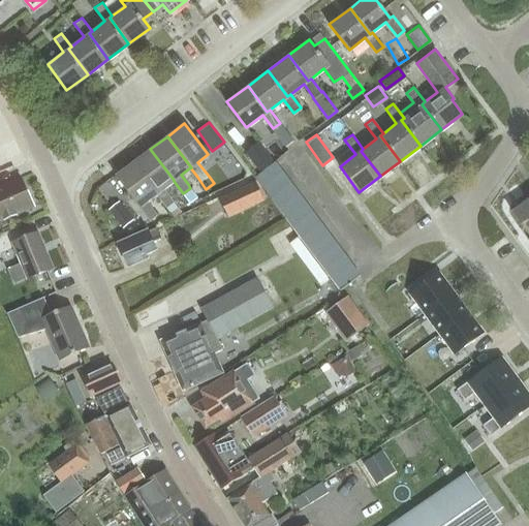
[(259,168),(273,159),(258,140),(245,150),(259,168)]
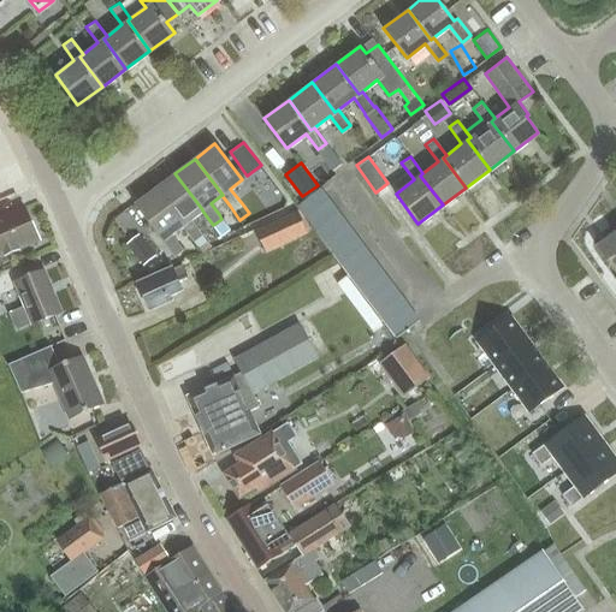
[(191,219),(202,211),(202,209),(175,173),(155,188),(183,225),(182,225),(194,241),(202,233),(191,219)]
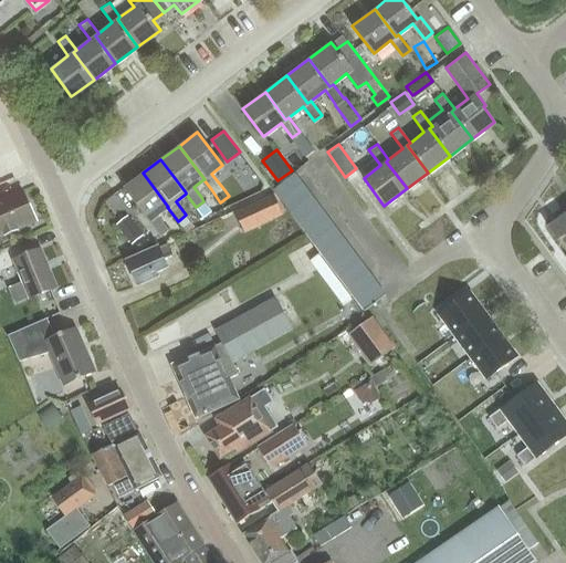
[(281,198),(302,181),(294,170),(272,187),(281,198)]
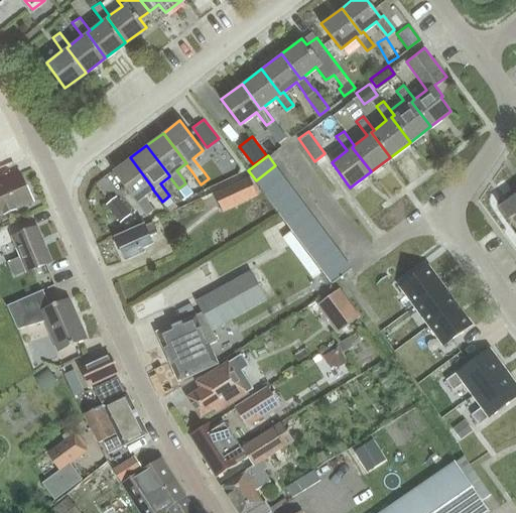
[(144,196),(152,188),(153,188),(130,157),(113,170),(146,214),(153,208),(144,196)]
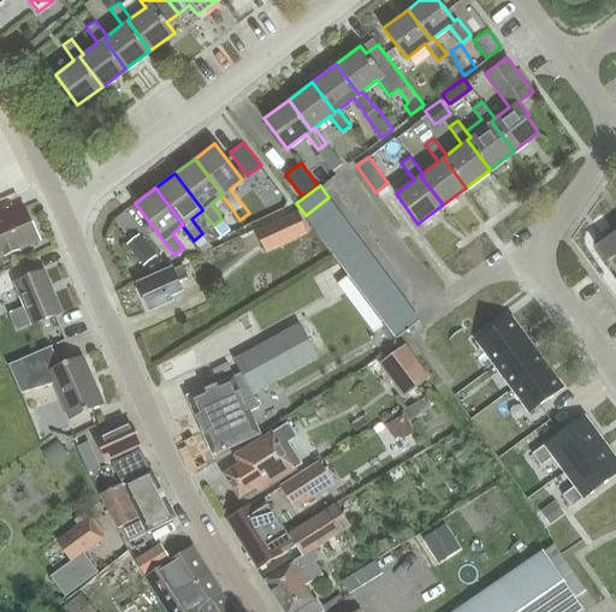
[(221,195),(211,203),(219,214),(230,206),(221,195)]
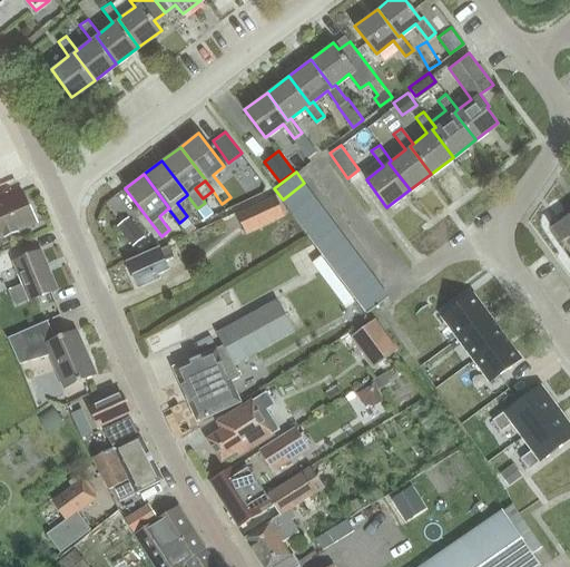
[(291,211),(313,194),(304,183),(283,199),(291,211)]
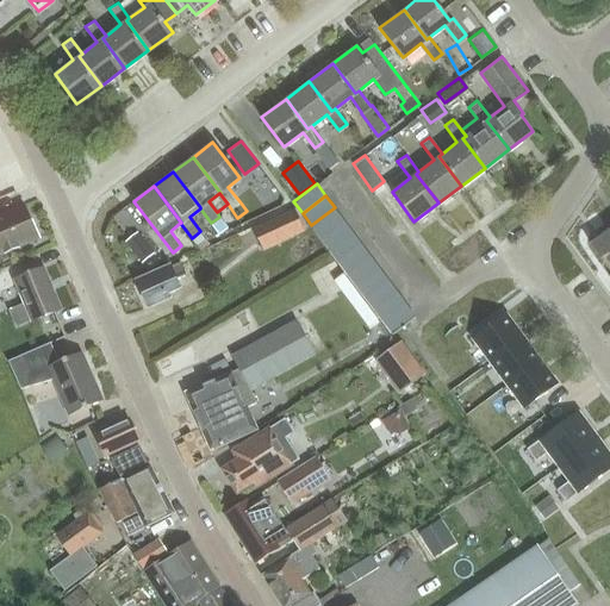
[(0,252),(38,236),(24,204),(0,213),(0,252)]
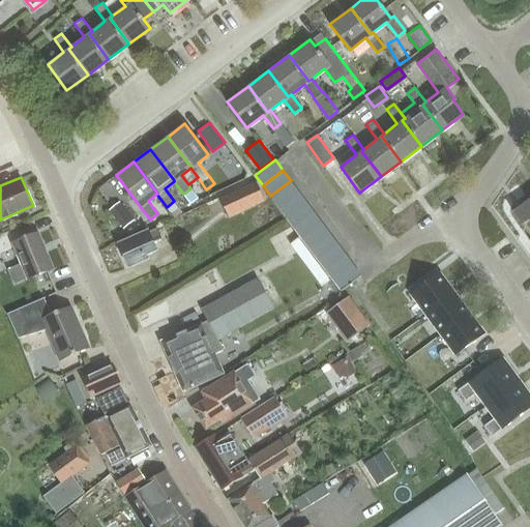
[(264,200),(255,179),(218,196),(228,216),(264,200)]
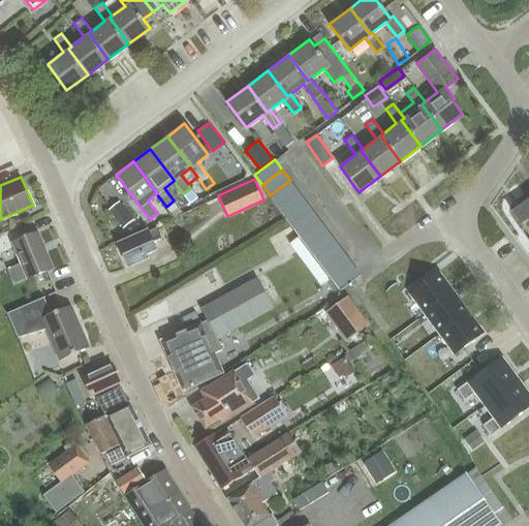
[(278,206),(298,190),(290,180),(270,195),(278,206)]
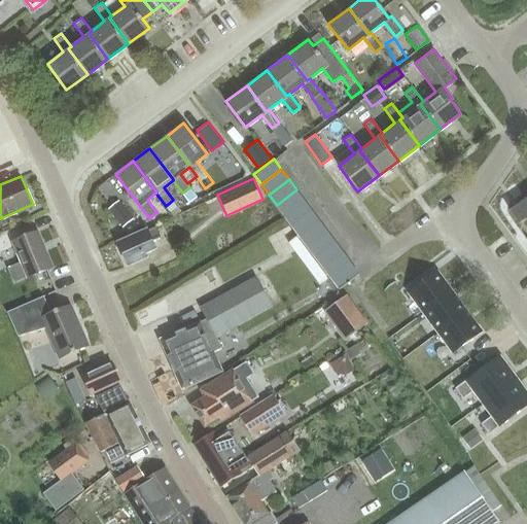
[(284,215),(305,200),(296,189),(277,205),(284,215)]
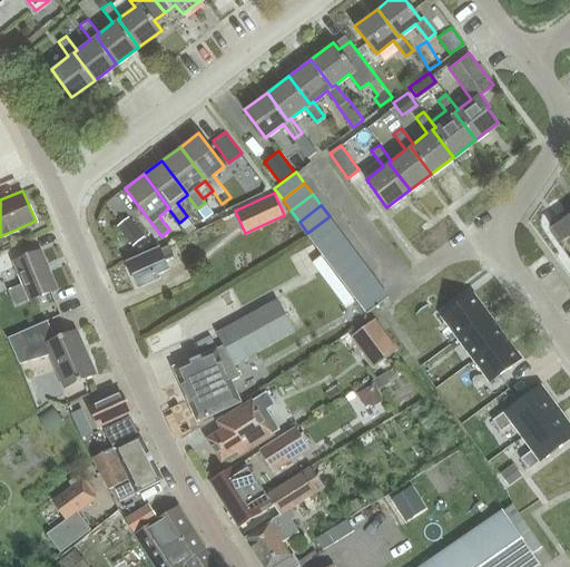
[(569,213),(551,227),(569,252),(569,255),(569,256),(569,257),(569,213)]
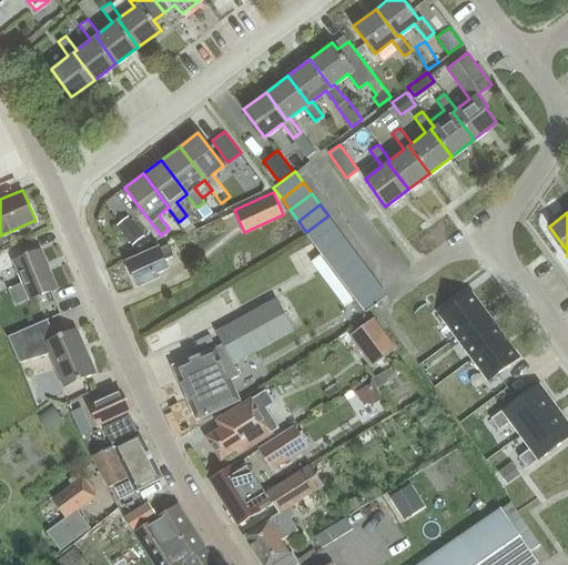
[(117,223),(132,243),(143,234),(128,214),(117,223)]
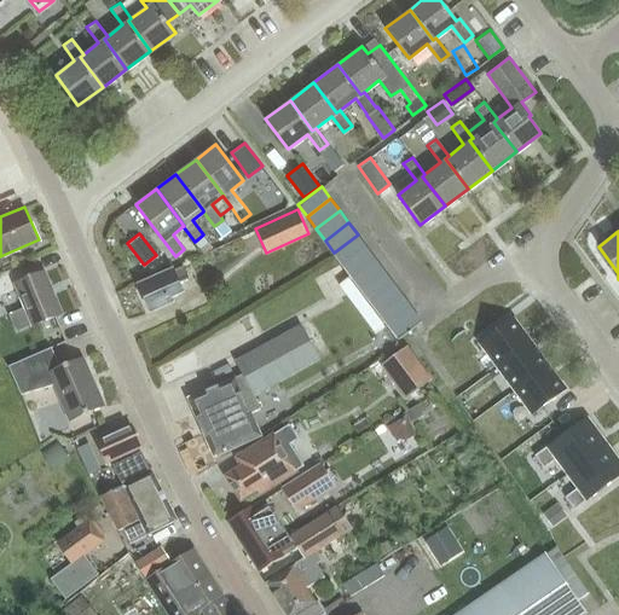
[(366,247),(358,235),(334,253),(343,265),(366,247)]
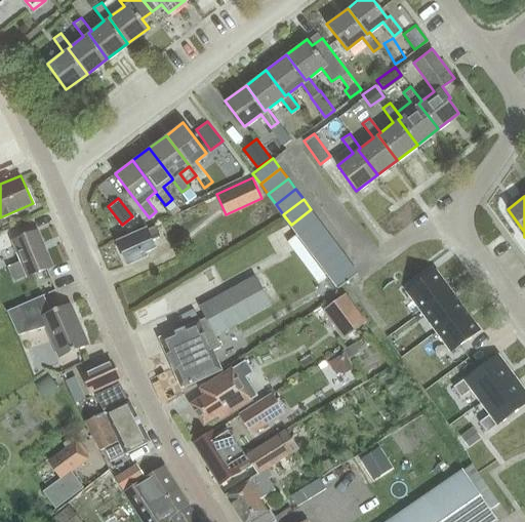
[(298,235),(319,219),(311,209),(291,225),(298,235)]
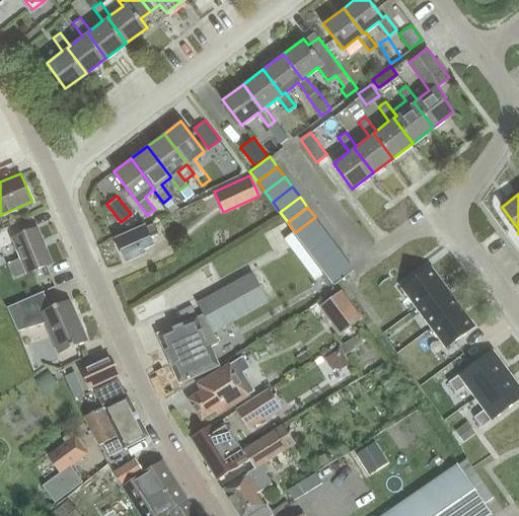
[(303,242),(322,227),(315,217),(295,232),(303,242)]
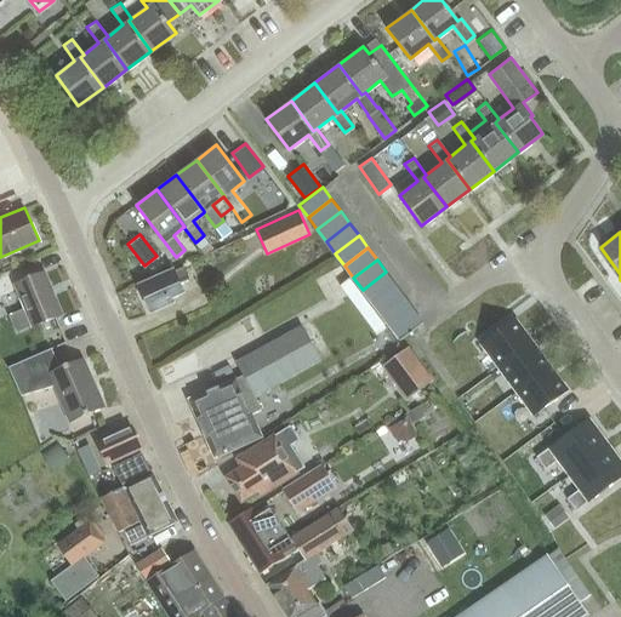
[(178,281),(188,276),(183,266),(172,270),(172,269),(140,284),(151,310),(172,301),(170,296),(182,290),(178,281)]
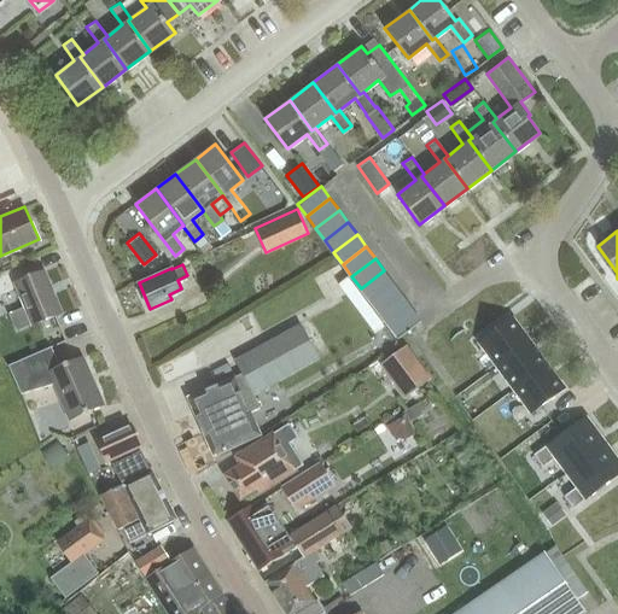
[(31,323),(62,311),(44,269),(13,281),(31,323)]
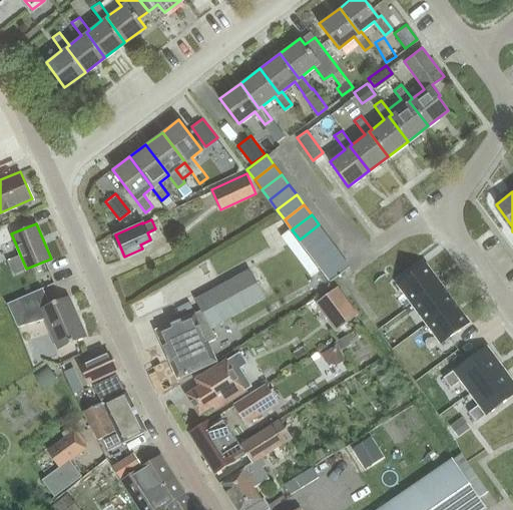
[(308,249),(327,234),(319,224),(300,239),(308,249)]
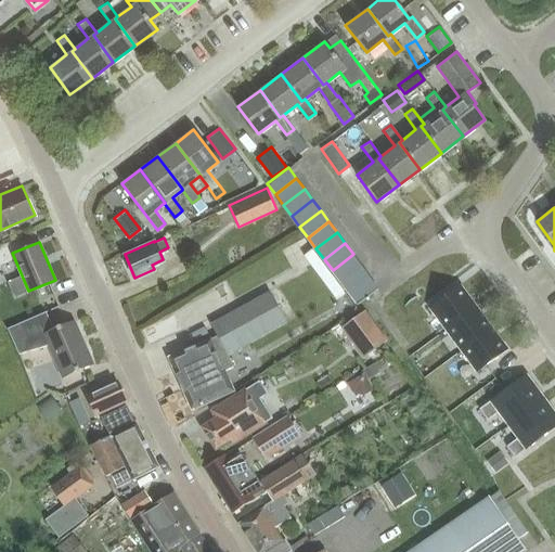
[(0,277),(11,272),(0,247),(0,246),(0,277)]
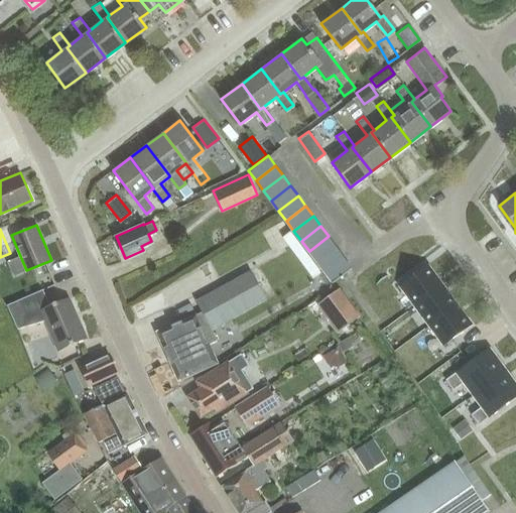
[(316,261),(336,246),(329,236),(309,251),(316,261)]
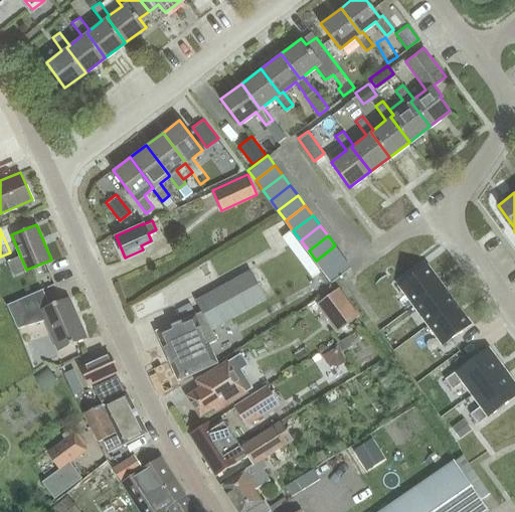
[(324,271),(343,256),(335,245),(316,261),(324,271)]
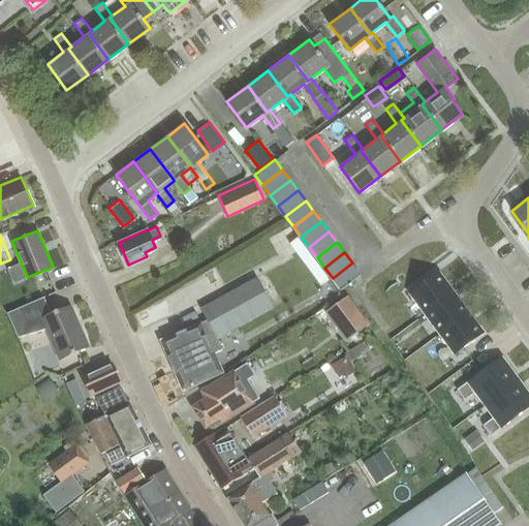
[(340,288),(360,273),(352,263),(333,278),(340,288)]
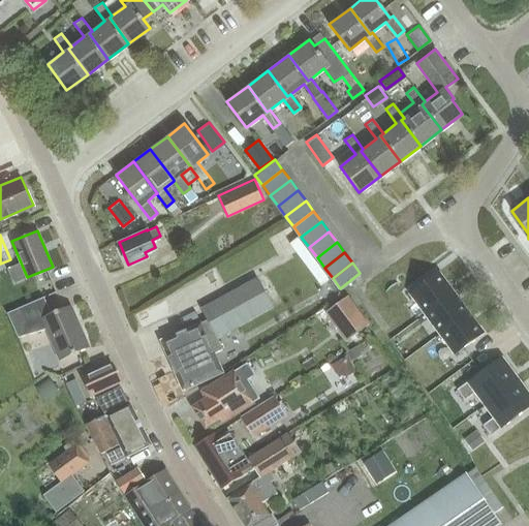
[(438,270),(408,291),(424,312),(454,290),(438,270)]
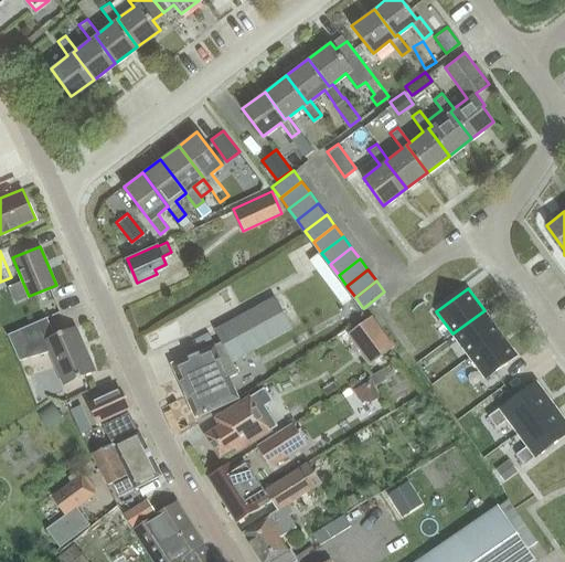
[(237,371),(232,359),(291,327),(274,295),(214,328),(223,343),(215,348),(213,343),(172,362),(195,415),(237,396),(228,375),(237,371)]
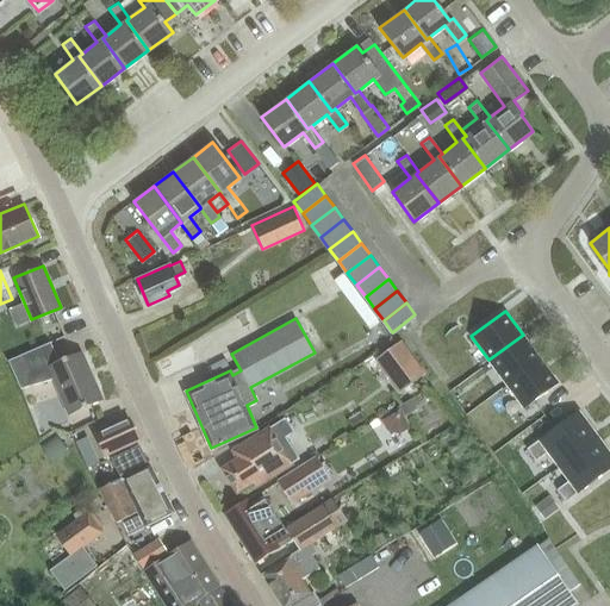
[(523,335),(489,360),(506,383),(540,358),(523,335)]
